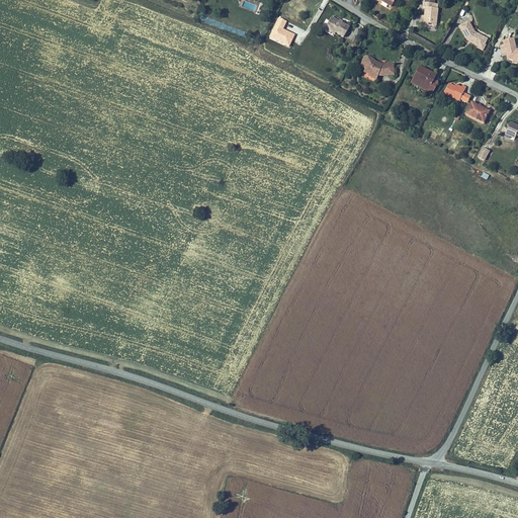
[(404,1),(401,0),(384,0),(383,3),(399,11),(404,1)]
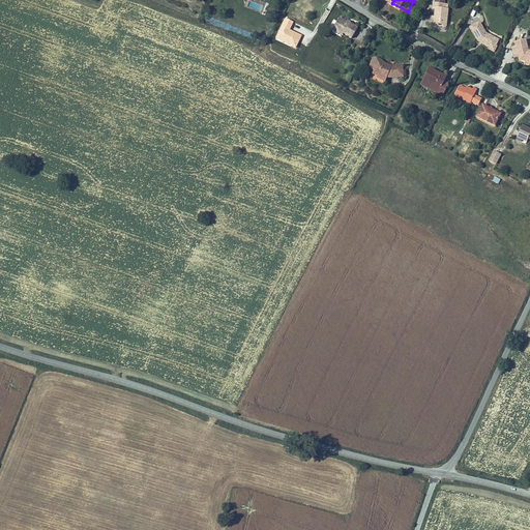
[(441,11),(444,11),(443,33),(455,33),(457,11),(452,11),(452,7),(452,1),(444,1),(443,6),(441,6),(441,11)]
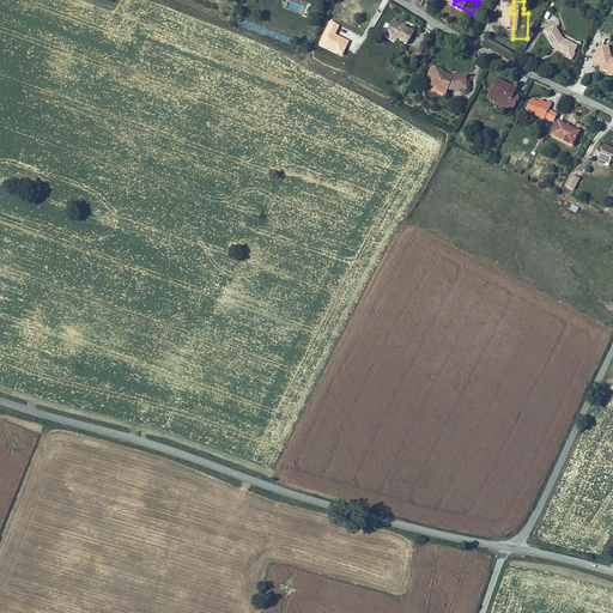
[(335,37),(339,25),(329,23),(320,48),(337,54),(338,52),(344,54),(349,41),(335,37)]
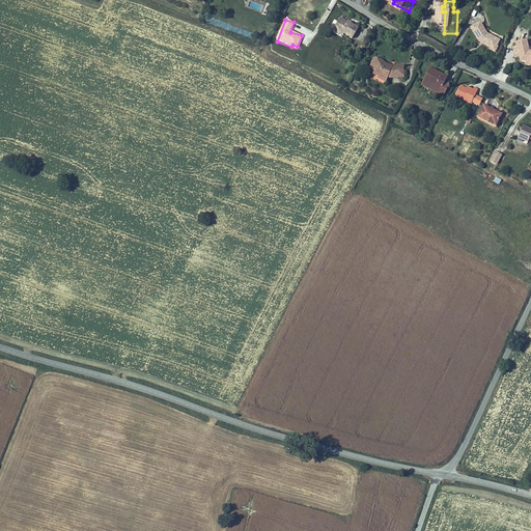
[(344,22),(337,31),(346,37),(355,44),(362,34),(354,28),(354,29),(351,27),(344,22)]
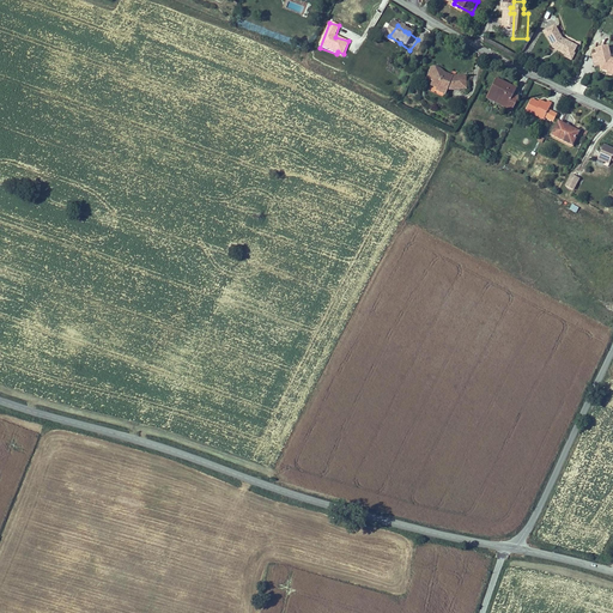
[(582,52),(568,43),(562,30),(551,35),(558,52),(559,50),(564,53),(563,54),(571,59),(574,55),(578,58),(582,52)]
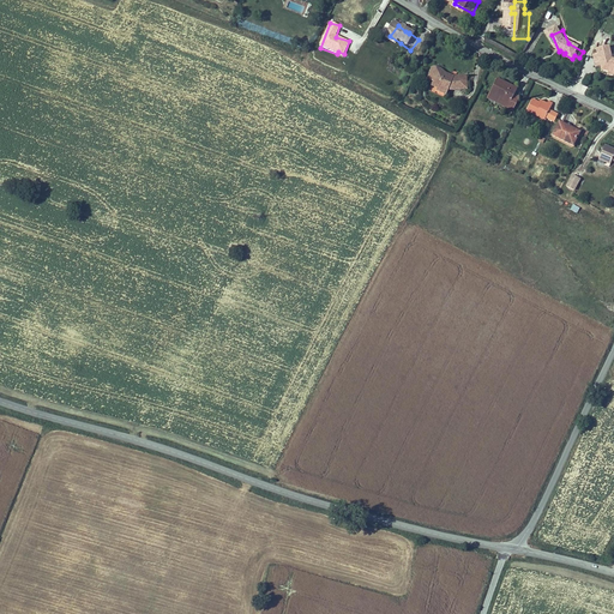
[(401,43),(390,36),(389,38),(399,46),(401,43)]
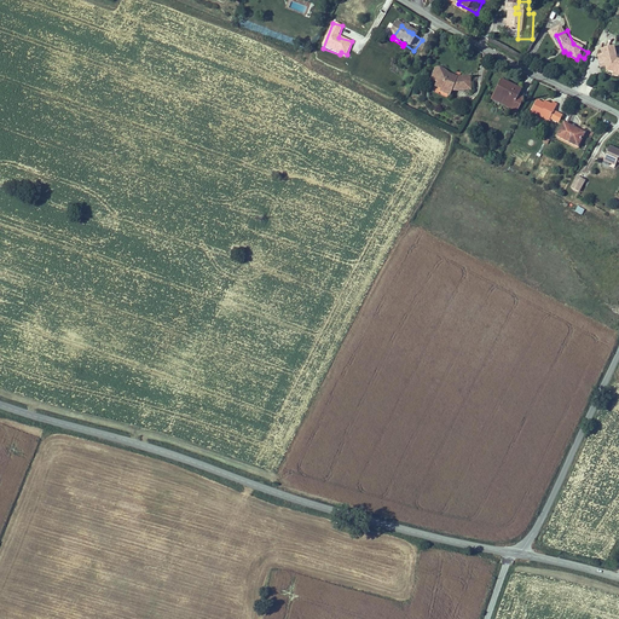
[(496,42),(493,45),(514,57),(516,55),(496,42)]
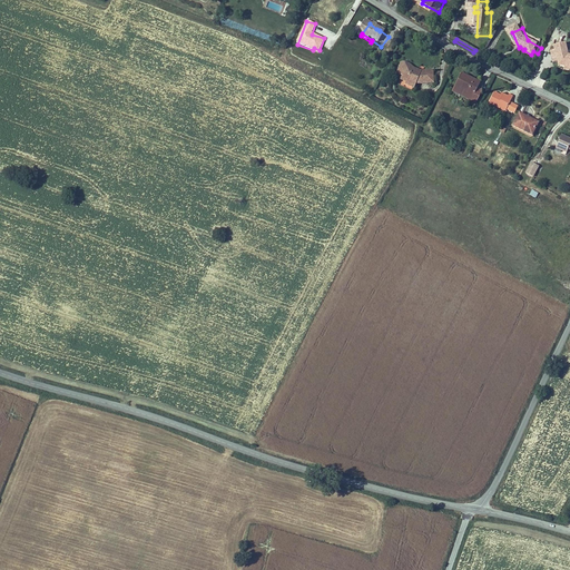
[(569,69),(569,53),(567,55),(566,50),(559,51),(560,56),(556,57),(557,68),(562,67),(562,68),(569,69)]
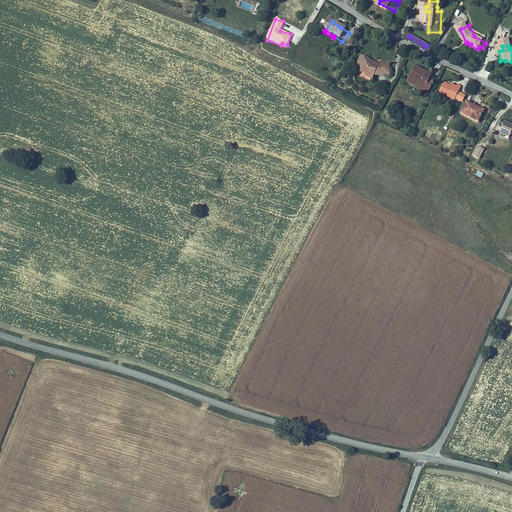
[(482,54),(484,49),(483,48),(479,46),(477,49),(476,51),(482,54)]
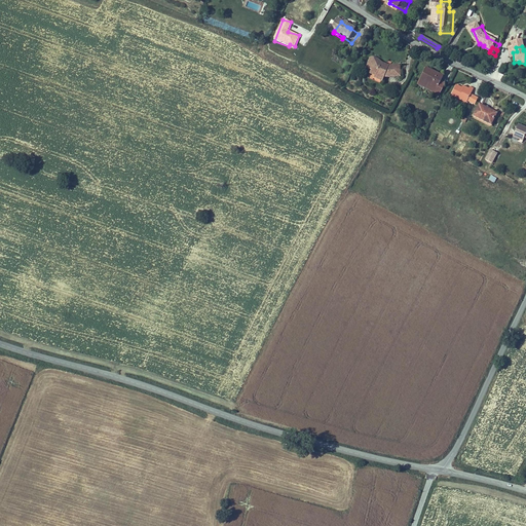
[(369,75),(370,76),(372,71),(376,73),(377,69),(390,74),(391,73),(384,70),(380,67),(376,65),(373,66),(369,75)]
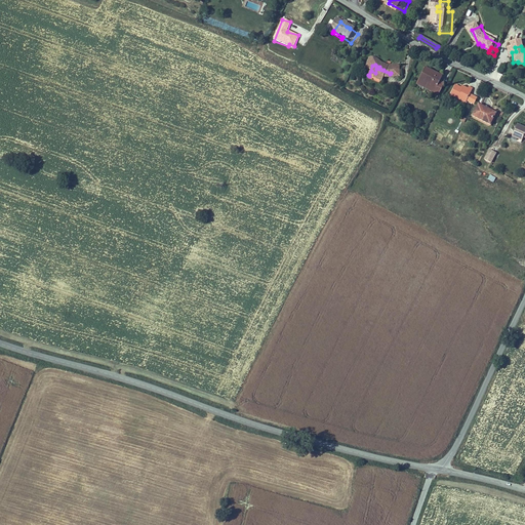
[(371,71),(369,76),(373,77),(373,79),(377,80),(376,83),(376,84),(385,88),(387,83),(389,83),(402,82),(401,72),(391,73),(390,74),(376,69),(375,73),(371,71)]
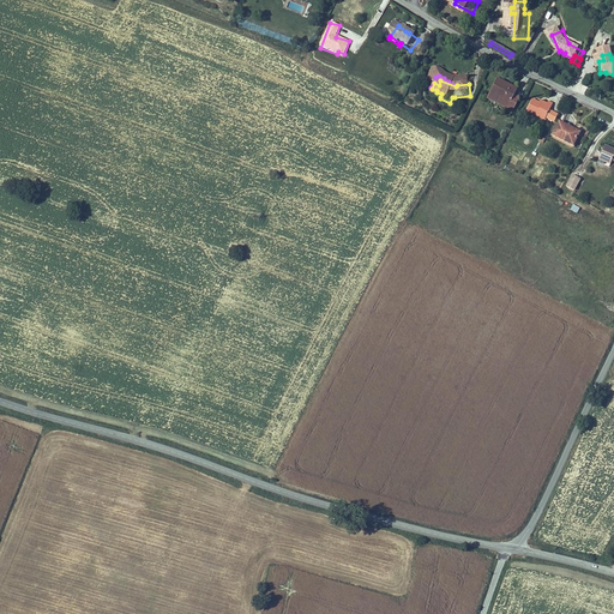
[(519,96),(499,85),(492,100),(512,110),(510,113),(509,116),(515,120),(521,108),(515,104),(517,101),(519,96)]
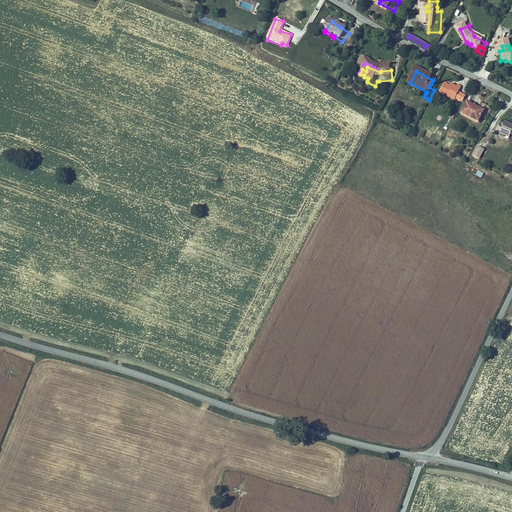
[(427,92),(410,83),(409,85),(425,94),(427,92)]
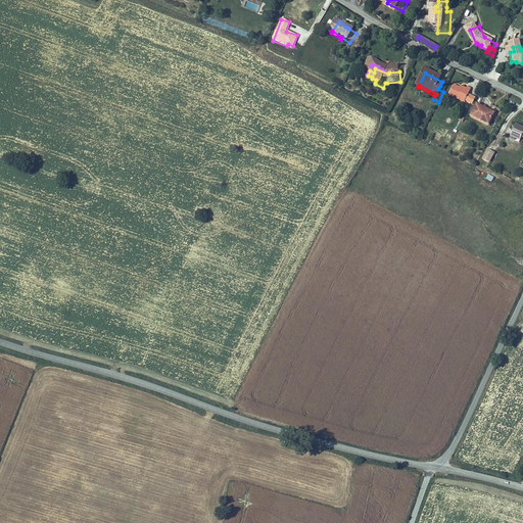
[(469,104),(474,92),(470,90),(469,92),(465,91),(464,93),(462,92),(457,89),(453,99),(460,103),(461,101),(469,104)]
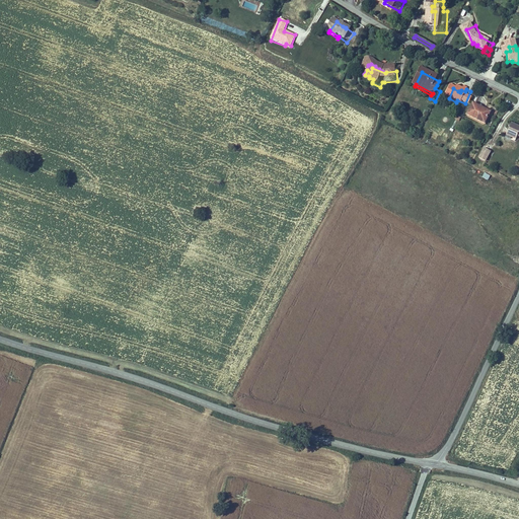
[(494,117),(476,109),(471,121),(489,129),(494,117)]
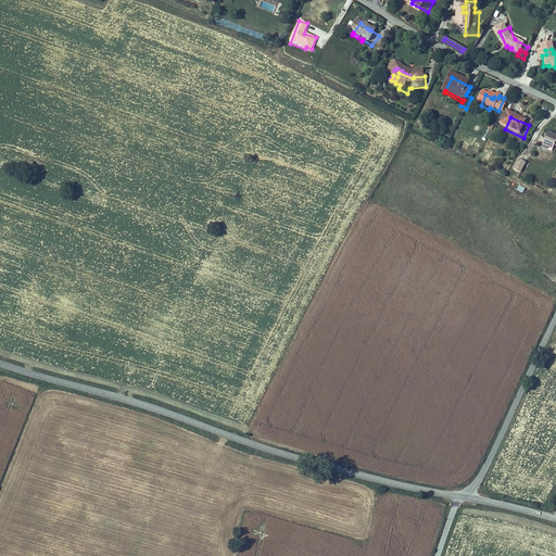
[(520,175),(526,164),(517,160),(512,171),(520,175)]
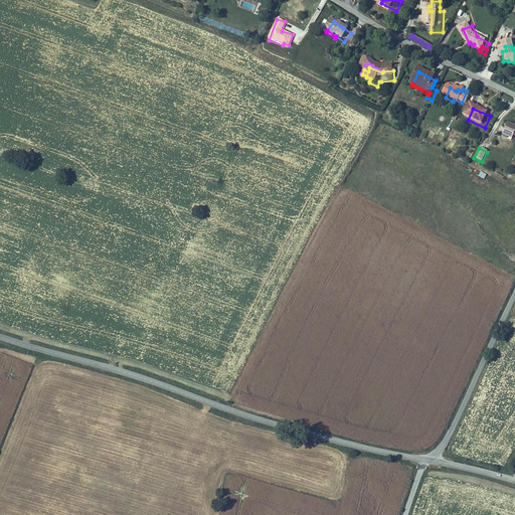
[(487,152),(483,161),(489,163),(493,155),(487,152)]
